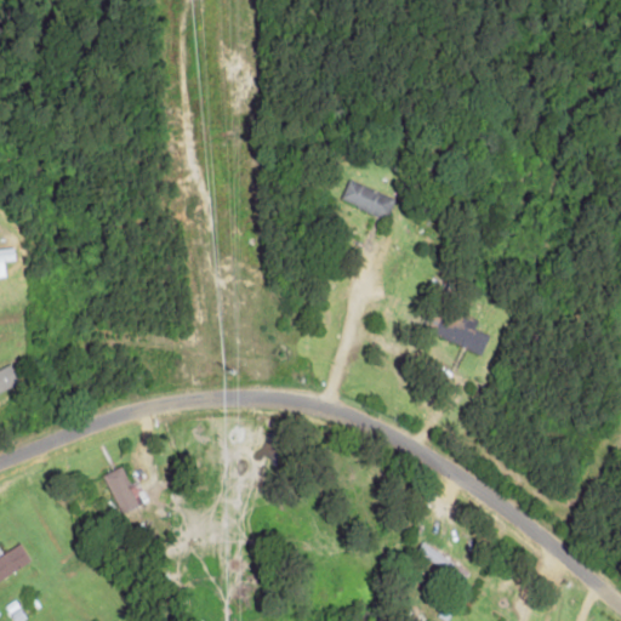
[(385,218),(393,198),(347,178),(339,199),(385,218)]
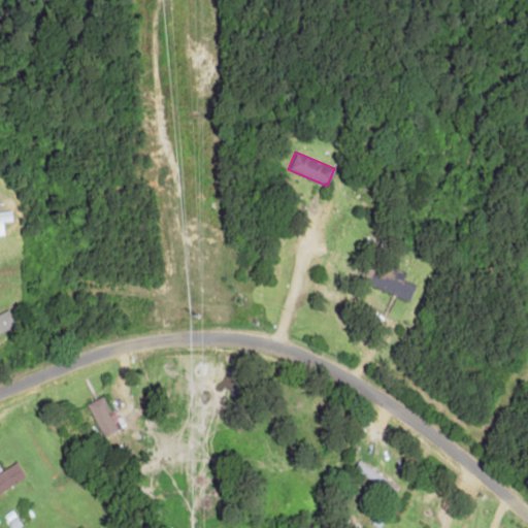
[(0,234),(4,234),(2,222),(11,221),(10,209),(0,210),(0,234)]
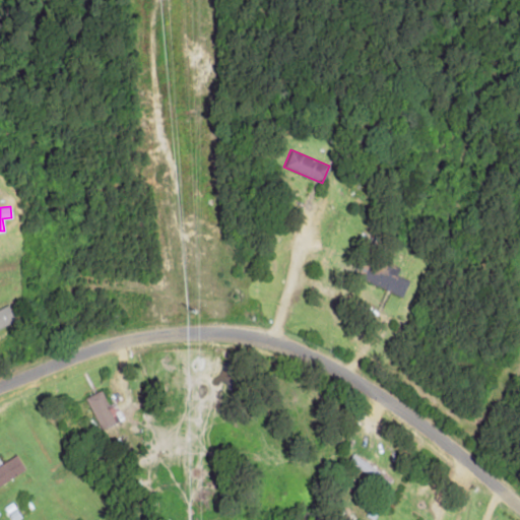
[(402,297),(408,280),(396,275),(399,268),(372,257),(363,280),(402,297)]
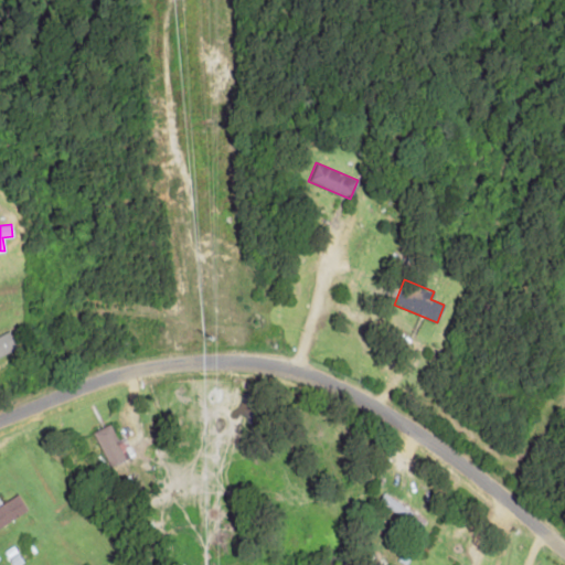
[(0,336),(0,355),(18,349),(10,331),(0,336)]
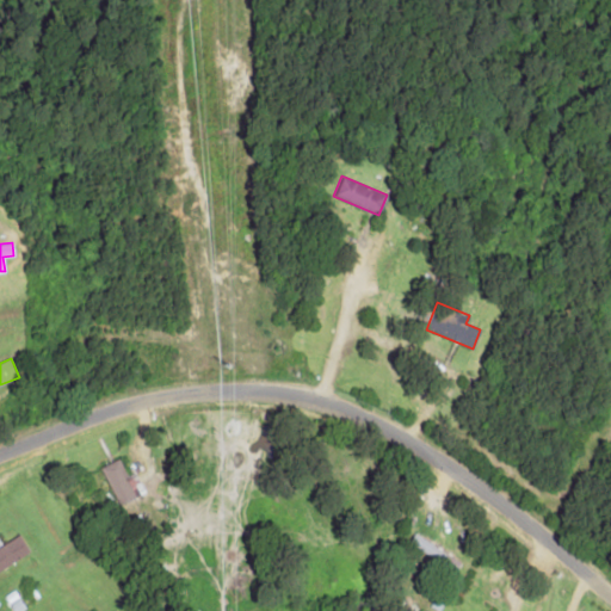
[(115,504),(143,493),(135,471),(125,475),(119,458),(102,466),(115,504)]
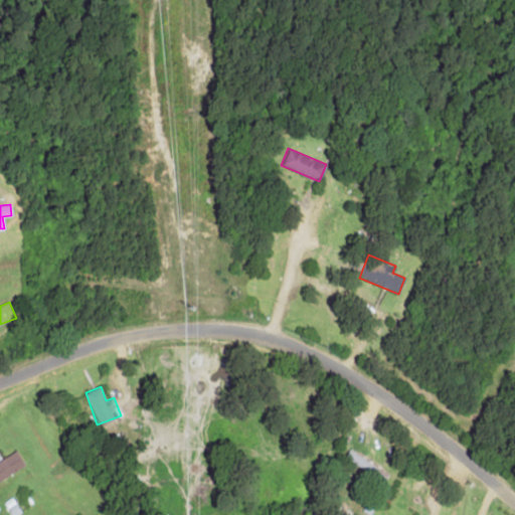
[(347,461),(384,481),(388,473),(351,454),(347,461)]
